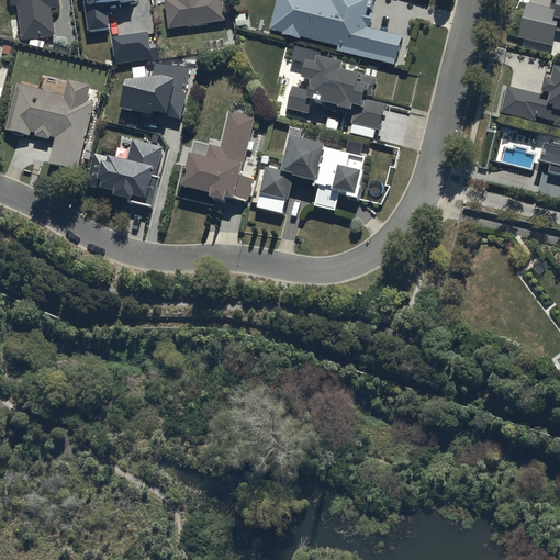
[(9,0),(10,6),(17,4),(20,38),(54,35),(51,9),(58,8),(57,0),(9,0)]
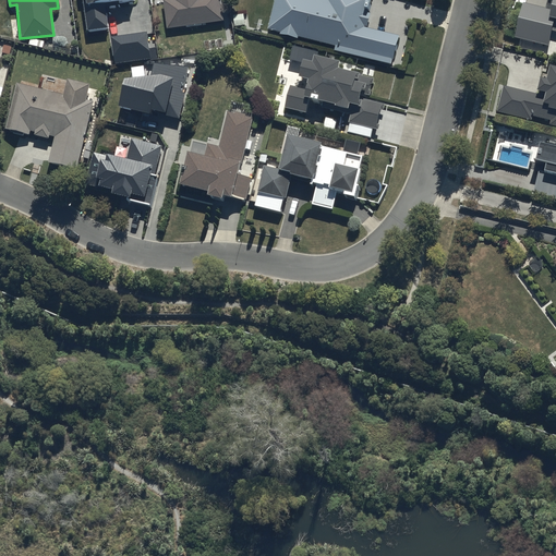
[(82,0),(87,31),(108,27),(106,13),(110,13),(109,2),(125,0),(82,0)]
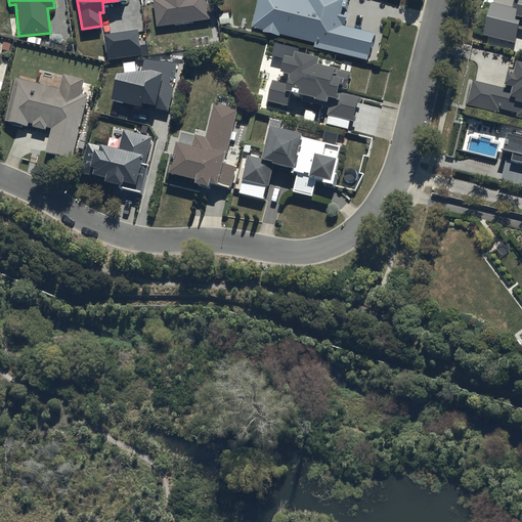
[(153,0),(156,26),(209,19),(206,0),(153,0)]
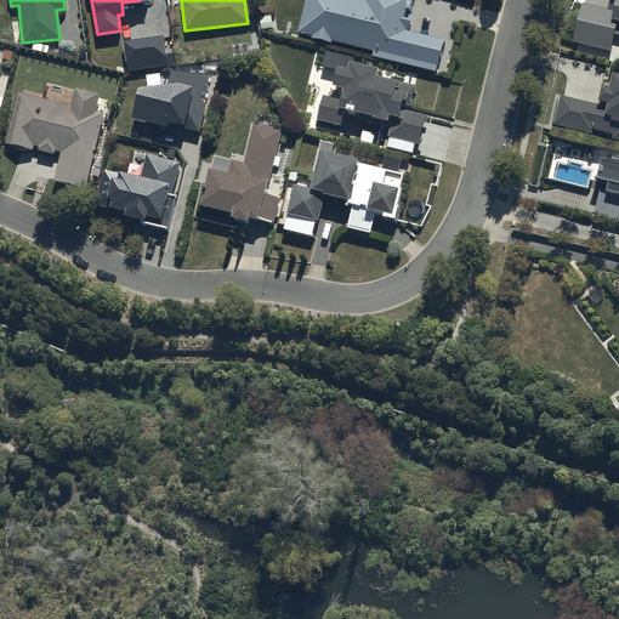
[(305,0),(297,30),(311,34),(311,38),(330,43),(331,40),(373,50),(372,55),(436,71),(443,39),(408,30),(412,15),(409,13),(412,0),(305,0)]
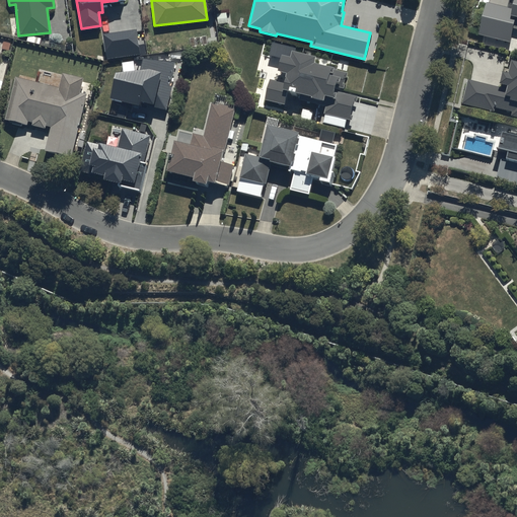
[(510,39),(513,24),(516,24),(516,0),(508,0),(507,5),(485,0),(477,31),(510,39)]
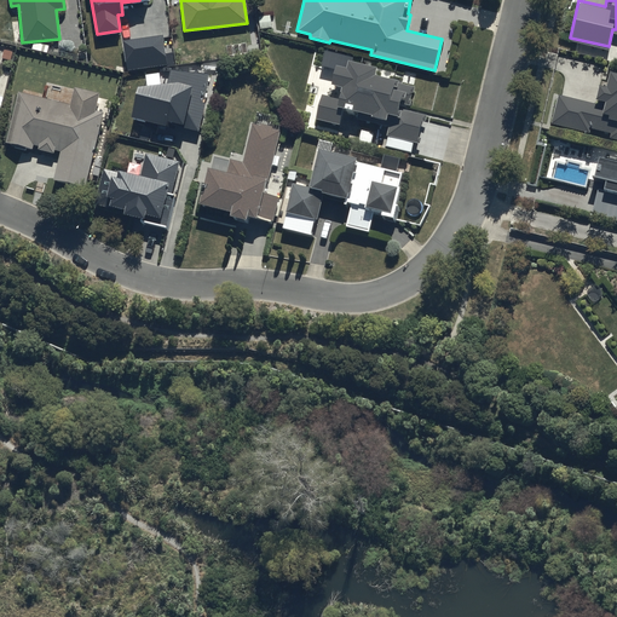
[(161,36),(122,41),(126,70),(166,64),(161,36)]
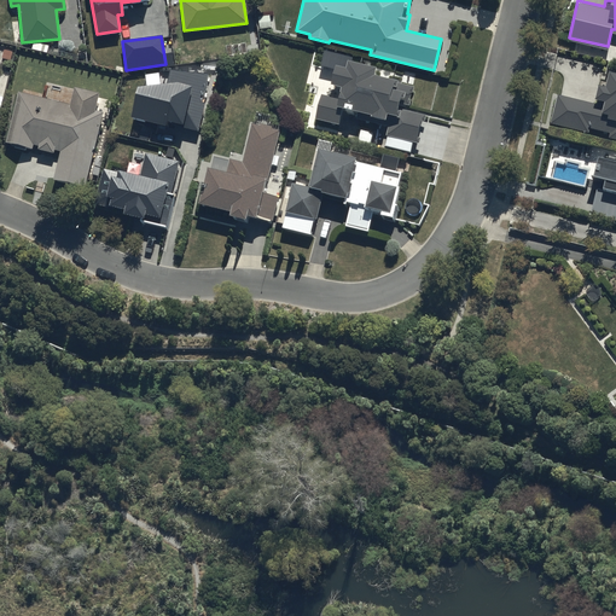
[(135,80),(129,112),(193,131),(209,73),(172,62),(167,76),(135,80)]
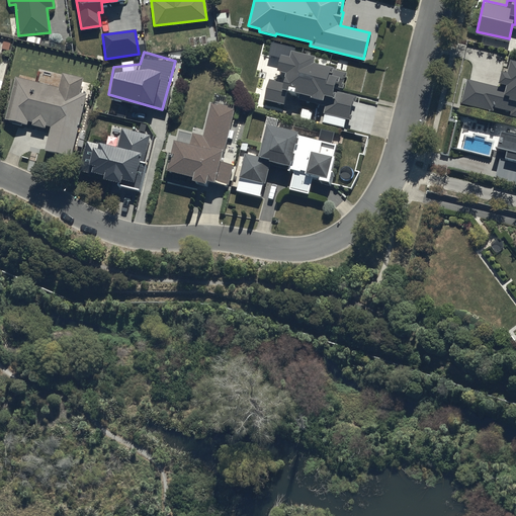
[(316,59),(291,53),(290,59),(282,57),(278,73),(287,75),(284,84),(268,79),(263,98),(284,104),(287,92),(304,97),(303,101),(318,105),(319,101),(325,103),(323,113),(324,113),(322,121),(343,127),(345,119),(350,120),(356,96),(336,91),(337,88),(342,89),(347,73),(315,65),(316,59)]
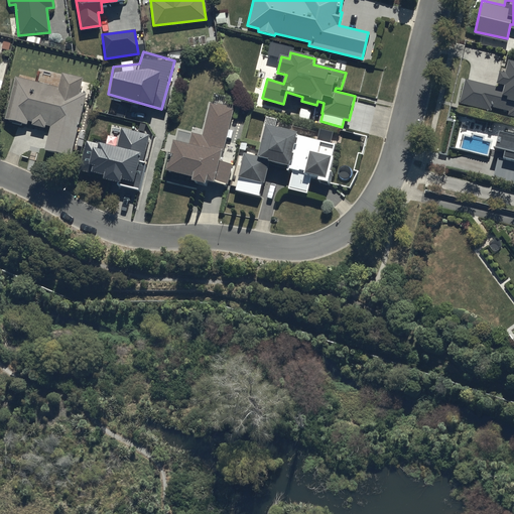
[(463,77),(457,99),(513,113),(513,55),(506,54),(503,69),(496,67),(492,84),(463,77)]
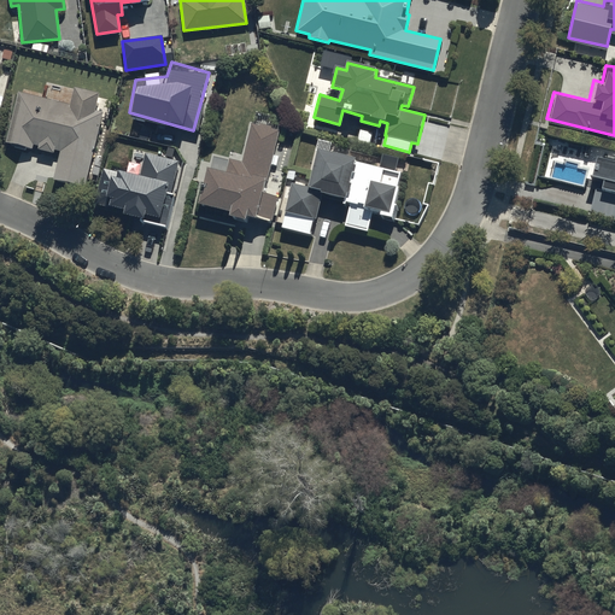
[(70,104),(18,92),(6,142),(11,144),(11,146),(25,150),(25,147),(31,150),(33,144),(39,146),(39,148),(53,153),(54,150),(59,151),(53,180),(85,187),(103,112),(95,111),(99,93),(74,87),(70,104)]
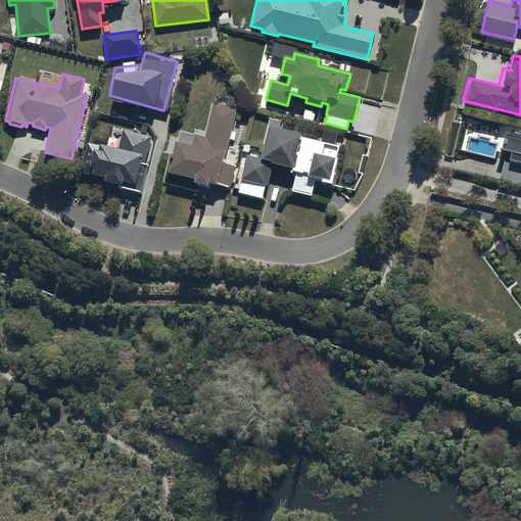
[(190,147),(177,143),(169,175),(196,181),(196,185),(209,188),(210,184),(218,186),(219,184),(230,187),(235,167),(223,163),(229,139),(233,139),(235,132),(231,131),(236,109),(212,104),(204,138),(193,135),(190,147)]
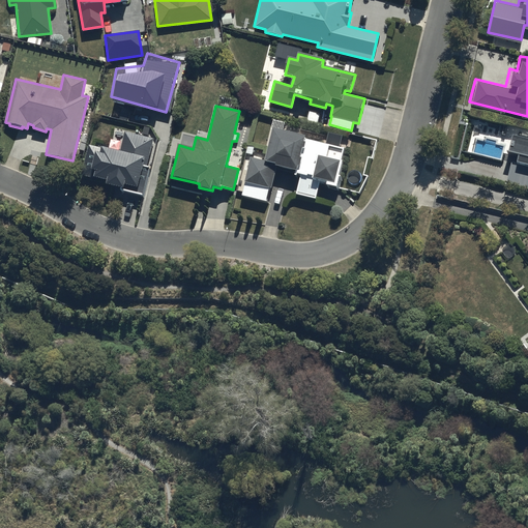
[(319,113),(308,110),(304,121),(316,124),(319,113)]
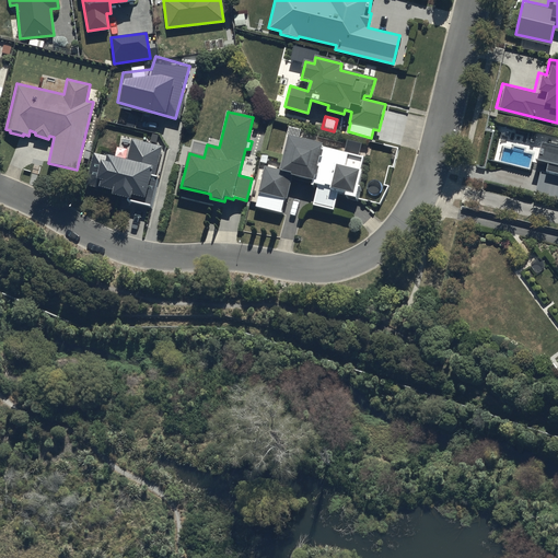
[(92,146),(83,182),(149,199),(163,144),(129,136),(125,154),(92,146)]
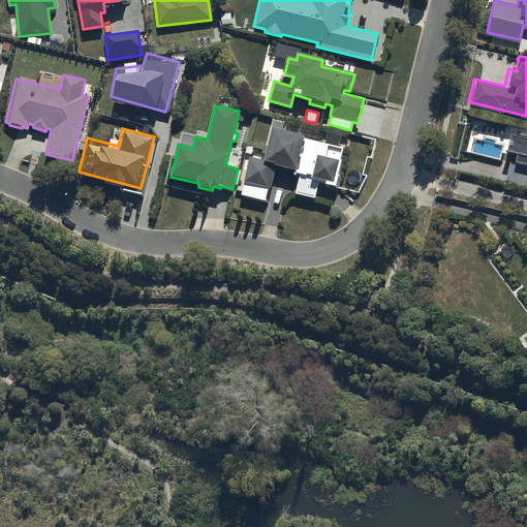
[(343,148),(273,129),(265,161),(250,158),(241,194),(265,200),(268,187),(271,188),(277,165),(296,171),(295,174),(301,176),(296,193),(314,198),(318,182),(327,184),(327,186),(337,188),(340,177),(338,177),(342,162),(340,161),(343,148)]
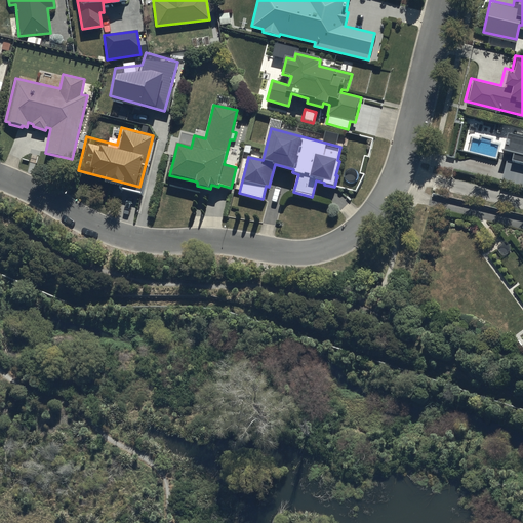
[(499,151),(507,153),(499,179),(522,186),(522,134),(506,130),(499,151)]
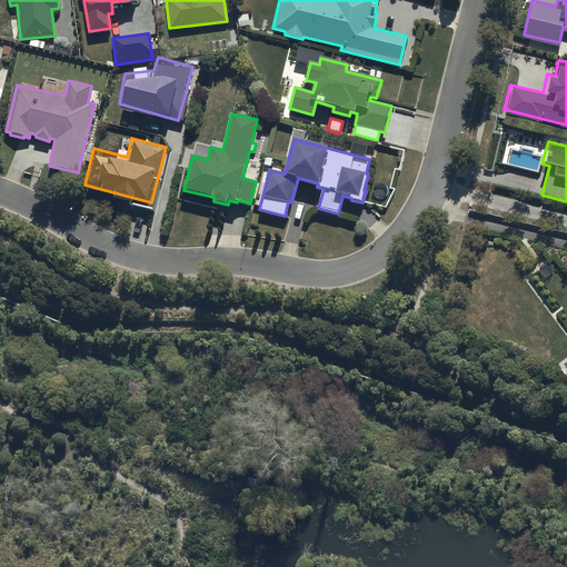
All buildings are outlined.
